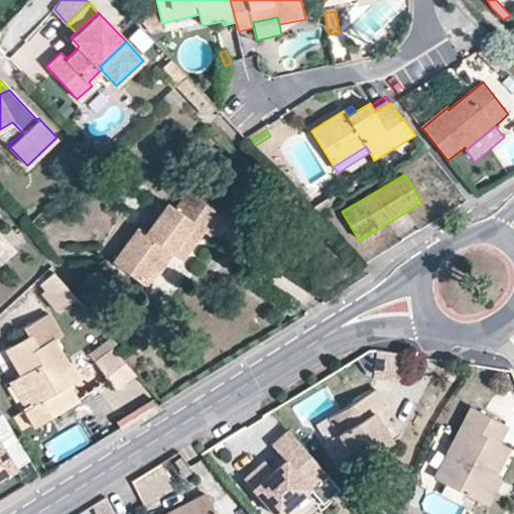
[(241,198),(215,179),(200,201),(225,219),(241,198)]
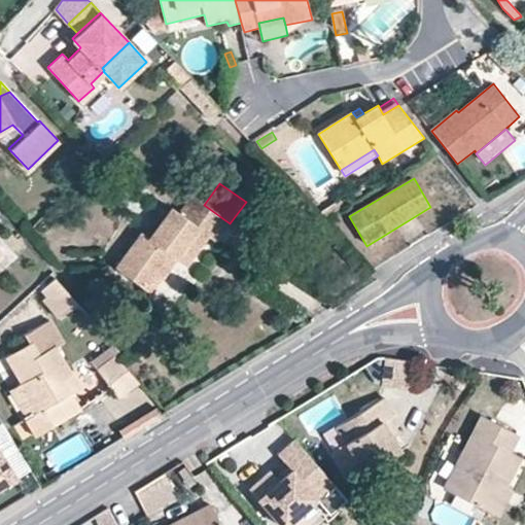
[(230,223),(204,205),(193,196),(179,213),(172,208),(148,238),(141,233),(115,268),(152,295),(178,260),(187,268),(211,238),(217,242),(230,223)]
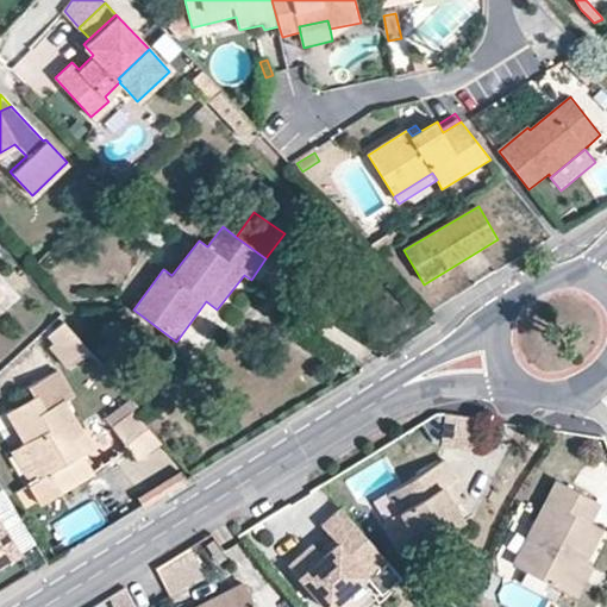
[(410,236),(405,226),(373,245),(379,255),(410,236)]
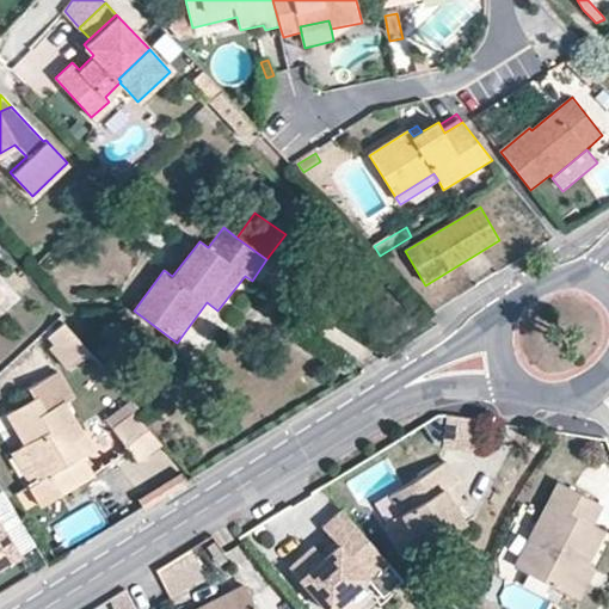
[(92,354),(63,323),(49,338),(54,345),(50,349),(67,371),(92,354)]
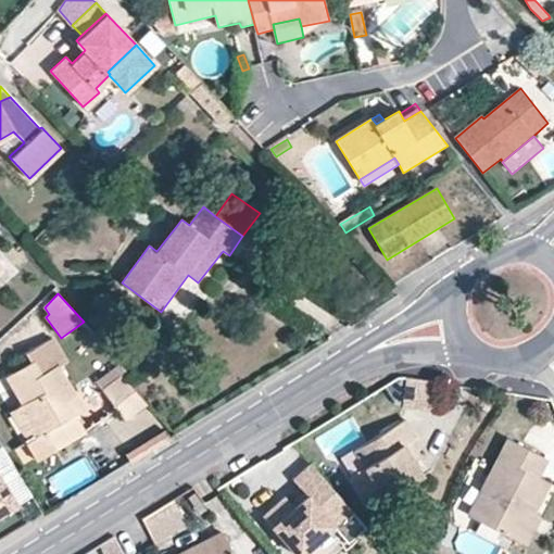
[(87,410),(61,367),(70,362),(54,338),(26,354),(32,363),(5,377),(23,406),(16,408),(35,439),(29,442),(25,444),(38,464),(88,433),(77,415),(87,410)]
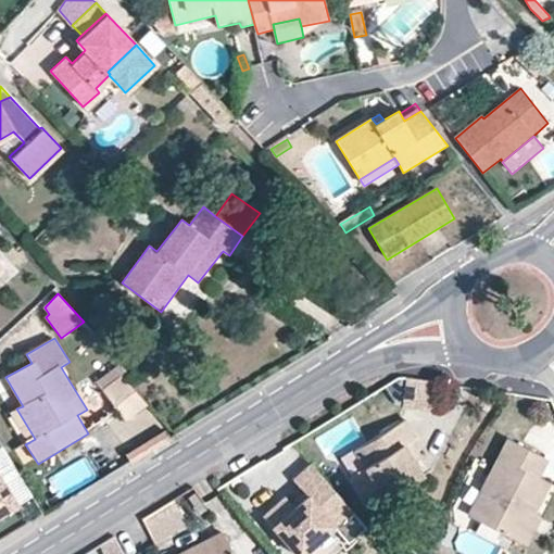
[(128,373),(121,365),(97,382),(102,391),(122,376),(124,378),(128,373)]
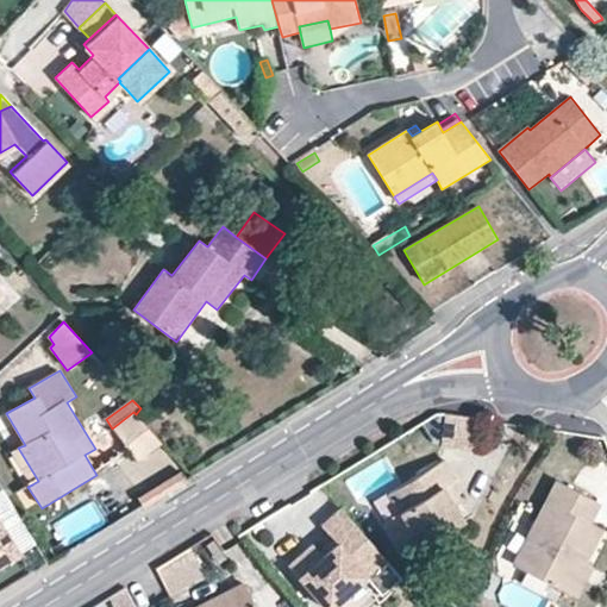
[(163,445),(136,414),(133,412),(112,429),(139,463),(163,445)]
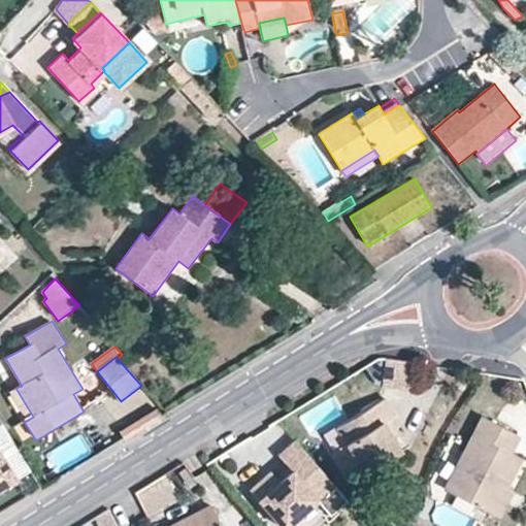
[(414,364),(389,360),(386,385),(411,388),(414,364)]
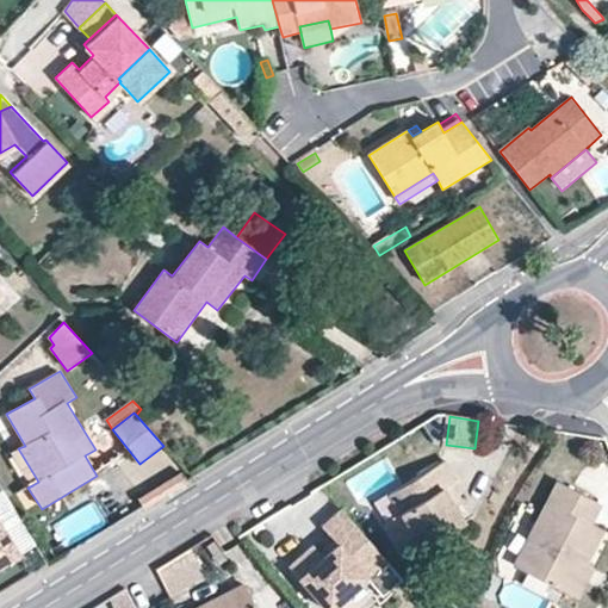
[(38,482),(18,448),(12,452),(32,485),(38,482)]
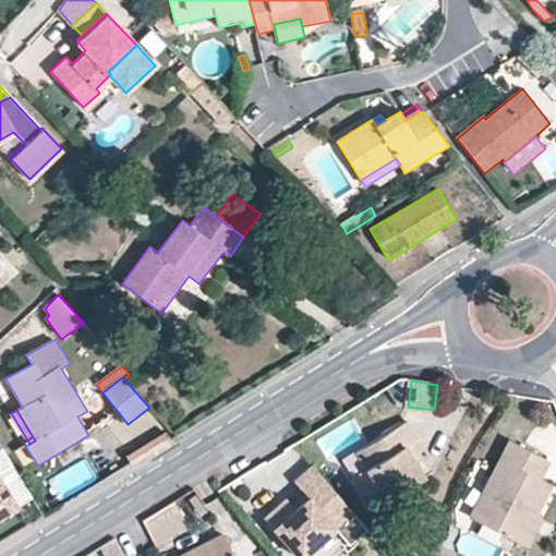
[(419,439),(409,422),(358,452),(384,497),(387,502),(424,480),(414,462),(406,448),(412,444),(419,439)]
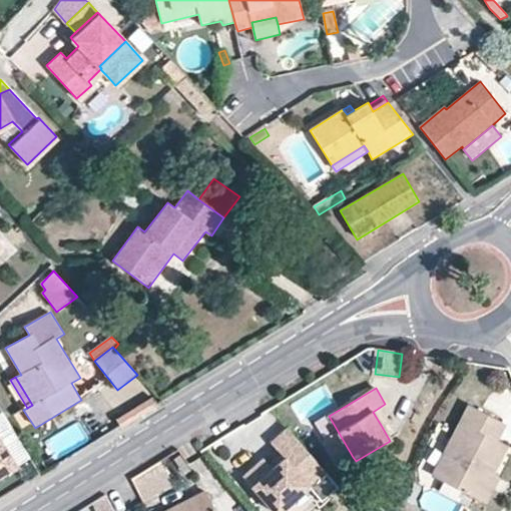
[(492,473),(507,445),(496,440),(504,424),(471,407),(435,477),(478,499),(492,473)]
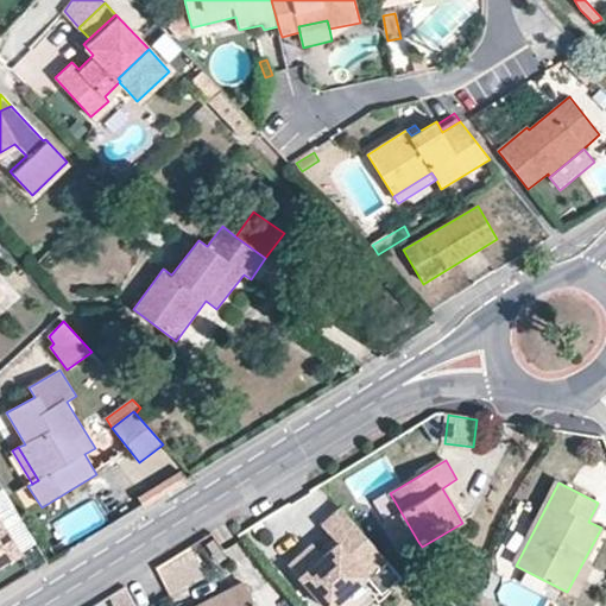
[(458,500),(449,484),(442,488),(452,504),(458,500)]
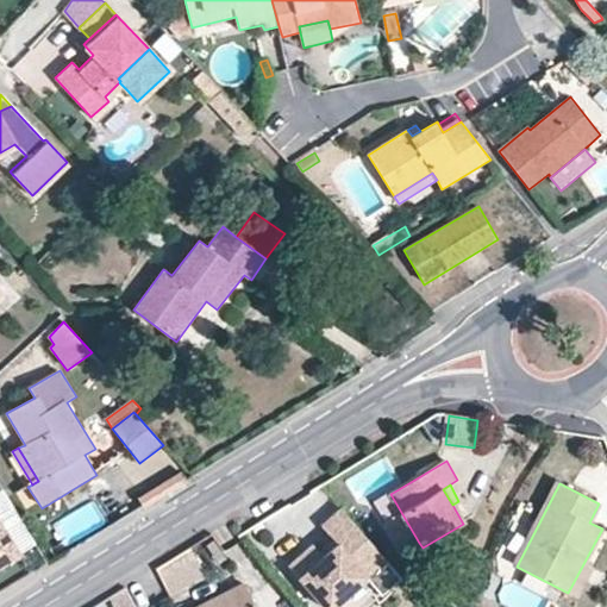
[(419,543),(393,498),(374,508),(401,554),(419,543)]
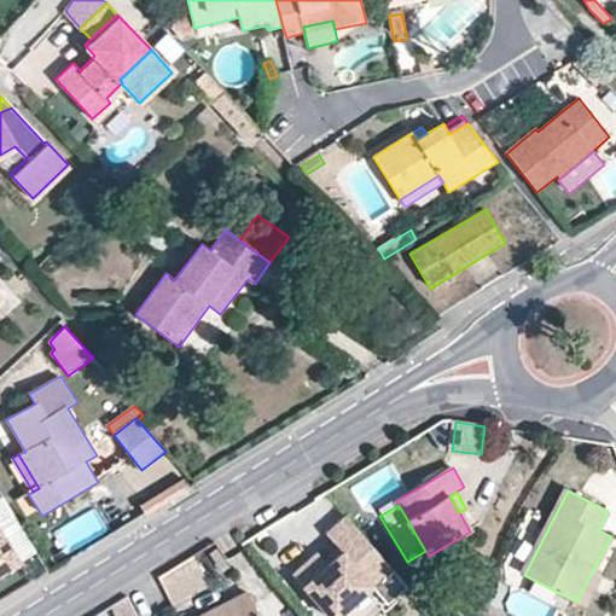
[(408,587),(348,517),(327,535),(340,548),(343,553),(330,565),(325,561),(320,553),(295,575),(330,615),(337,615),(372,587),(388,605),(408,587)]
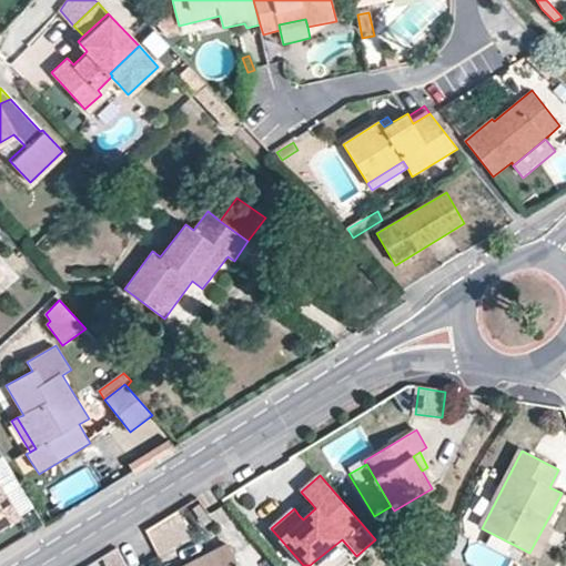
[(0,528),(19,517),(0,485),(0,528)]
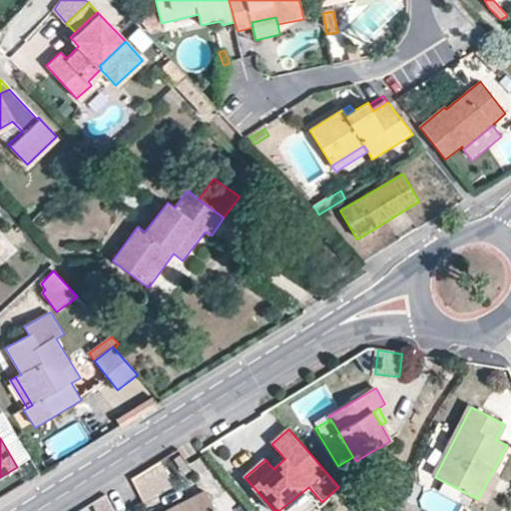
[(274,469),(285,459),(282,455),(270,465),(274,469)]
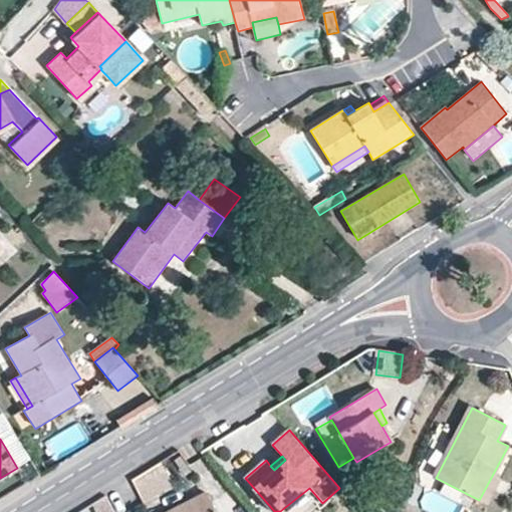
[(138,496),(168,477),(159,464),(131,481),(138,496)]
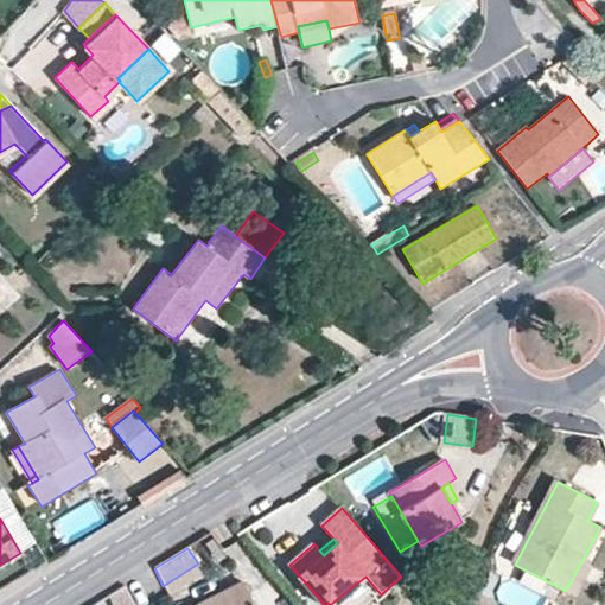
[(577,597),(592,565),(583,560),(566,591),(577,597)]
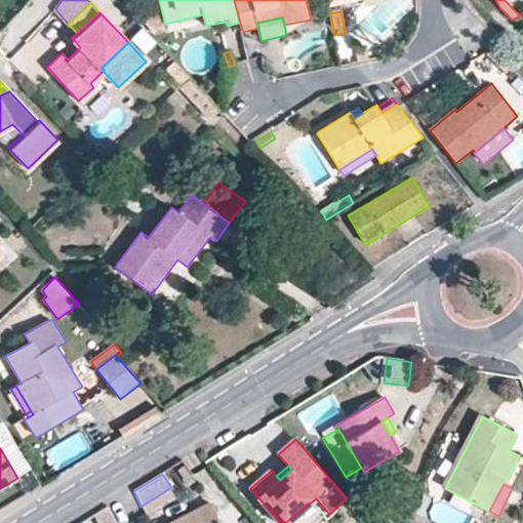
[(220,522),(211,505),(194,513),(196,518),(186,522),(220,522)]
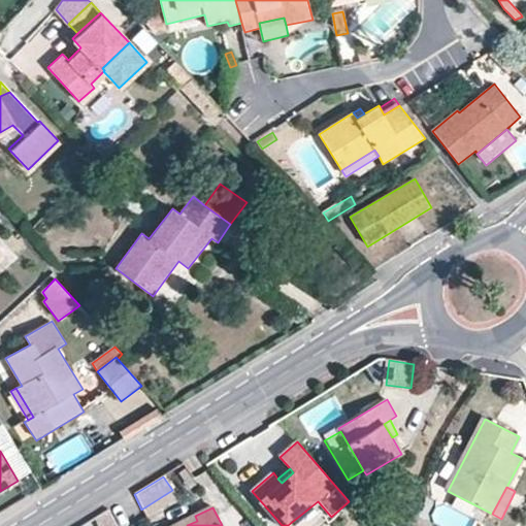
[(187,525),(197,521),(195,516),(174,525),(187,525)]
